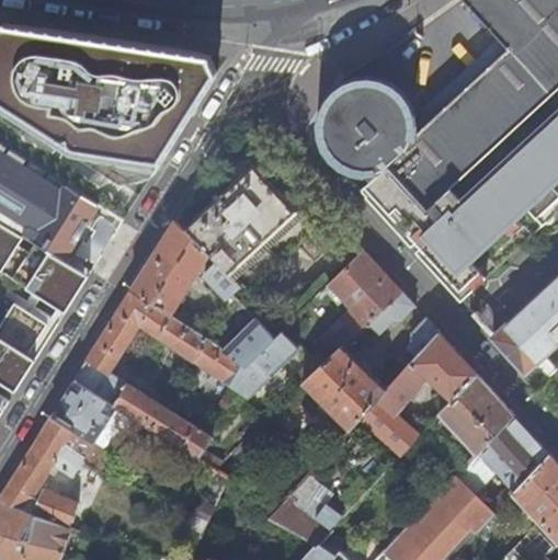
[(557,0),(457,0),(504,49),(414,134),(411,129),(411,121),(409,113),(405,105),(395,94),(388,89),(380,86),(366,83),(352,86),(343,89),(338,92),(330,99),(326,104),(320,115),(319,124),(319,136),(325,152),(333,163),(339,169),(349,173),(354,175),(364,176),(369,182),(387,167),(398,179),(429,212),(557,89),(557,0)]
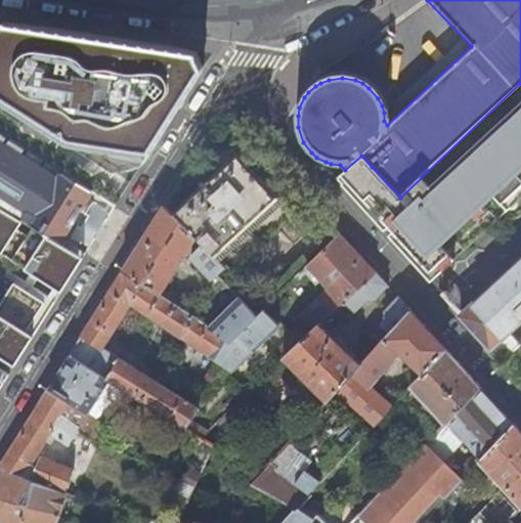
[(137,168),(203,66),(192,51),(16,25),(1,22),(0,24),(0,96),(112,167),(137,168)]
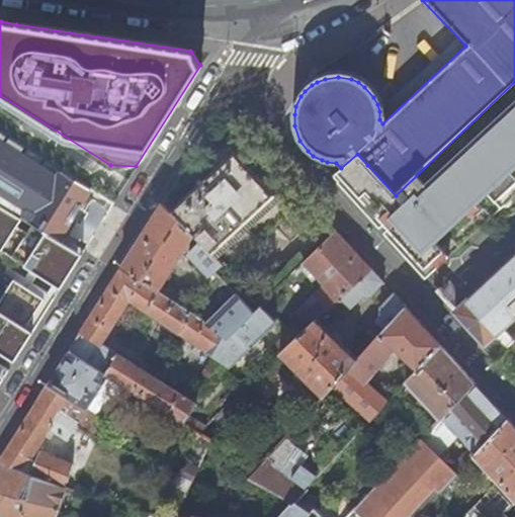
[(514,82),(396,195),(367,165),(357,154),(341,168),(331,177),(422,277),(514,193),(514,82)]
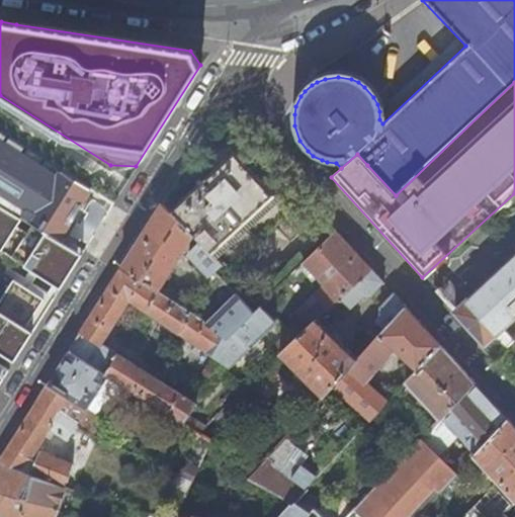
[(0,204),(58,238),(72,216),(74,212),(89,187),(0,132),(0,204)]
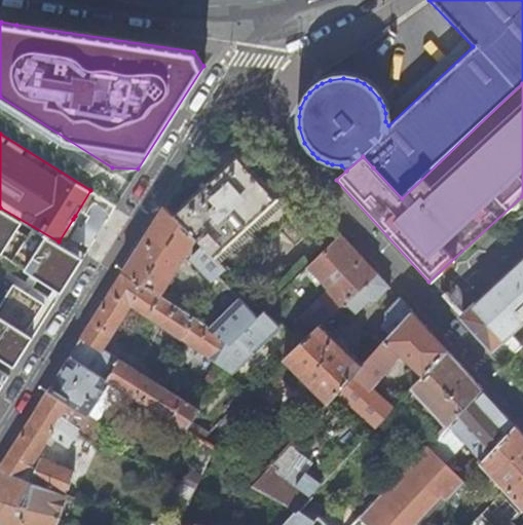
[(231,154),(169,217),(193,240),(200,249),(223,271),(229,277),(292,214),(231,154)]
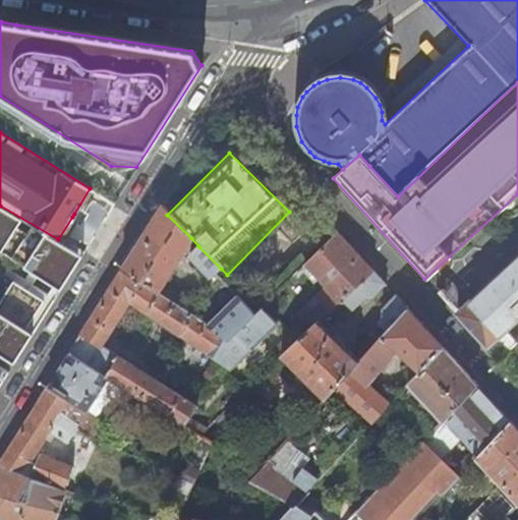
[(167,215),(159,207),(119,271),(156,294),(191,238),(167,215)]
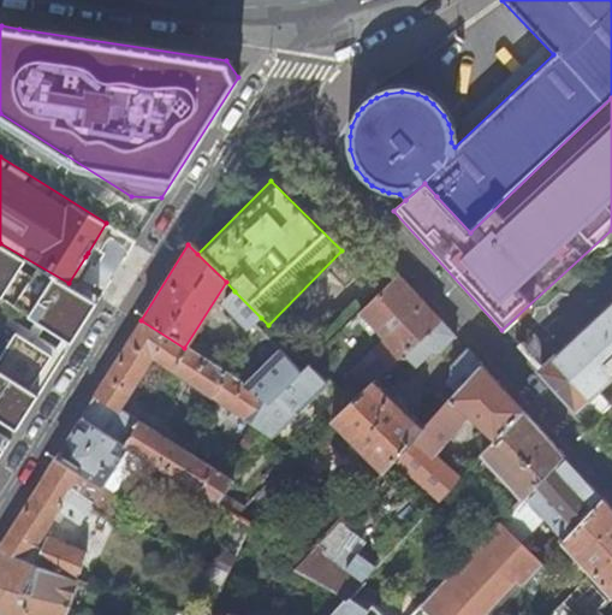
[(18,270),(24,259),(0,246),(0,299),(34,320),(42,326),(61,337),(70,343),(96,302),(36,266),(30,277),(18,270)]
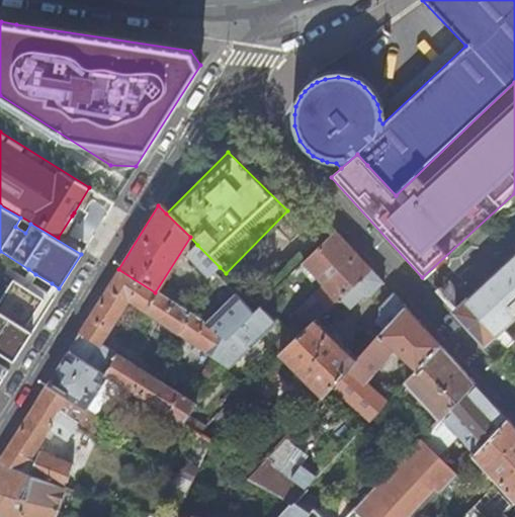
[(336,302),(337,300),(368,271),(335,235),(324,245),(318,251),(317,250),(302,265),(322,286),(336,302)]
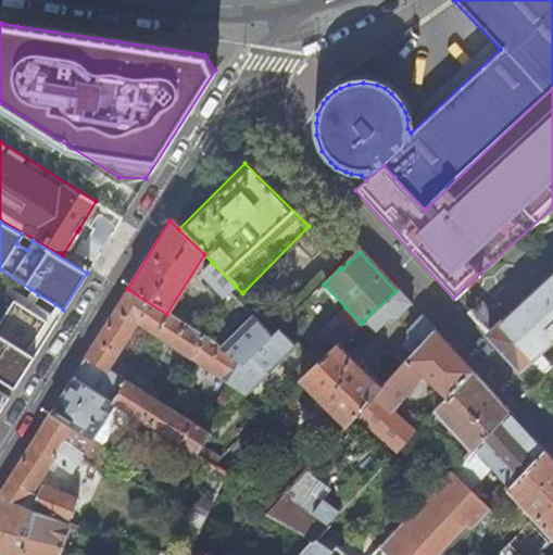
[(223,299),(236,287),(212,263),(202,273),(202,278),(223,299)]
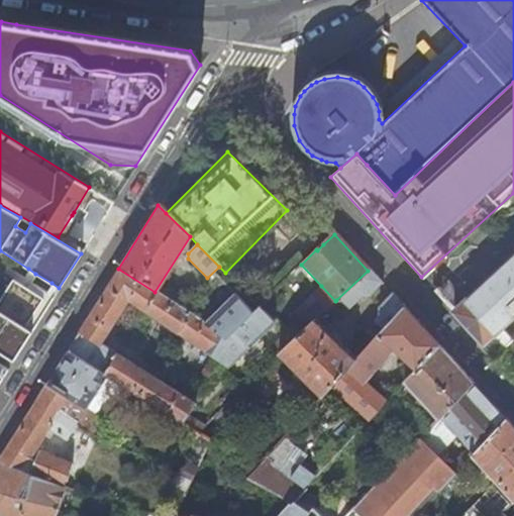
[(513,255),(453,312),(495,357),(510,341),(499,329),(512,316),(513,317),(513,255)]
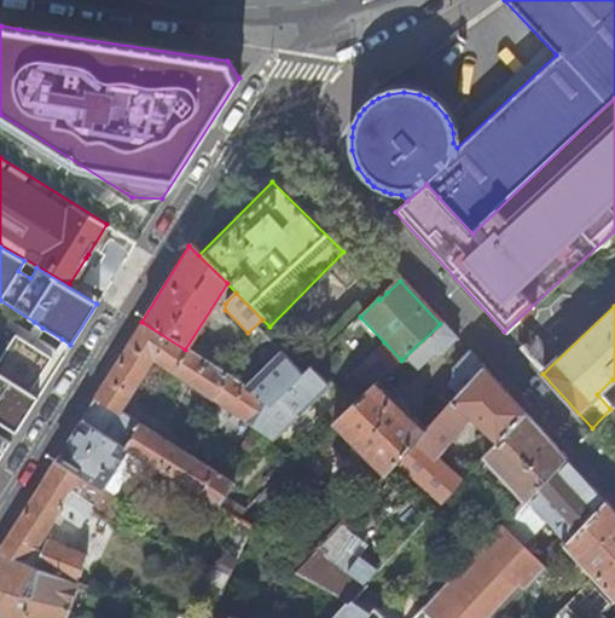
[(42,328),(34,322),(27,333),(36,338),(42,328)]
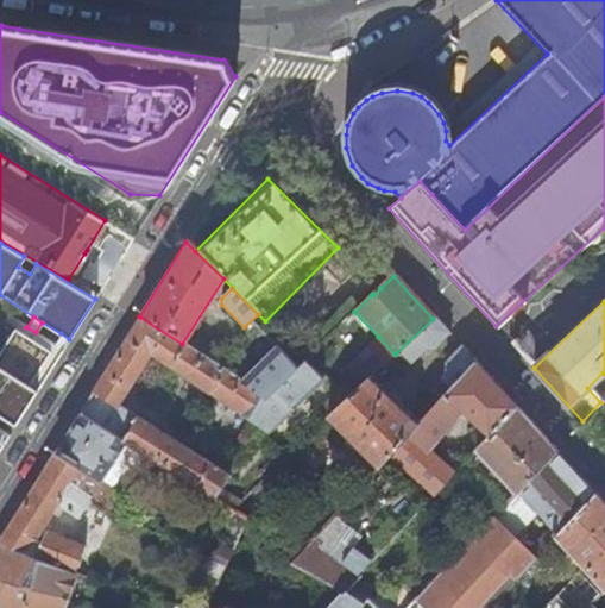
[(139,317),(77,415),(131,449),(231,513),(239,505),(219,490),(227,477),(115,406),(149,355),(266,433),(319,384),(300,365),(295,369),(296,370),(266,399),(240,382),(199,355),(188,349),(182,344),(139,317)]
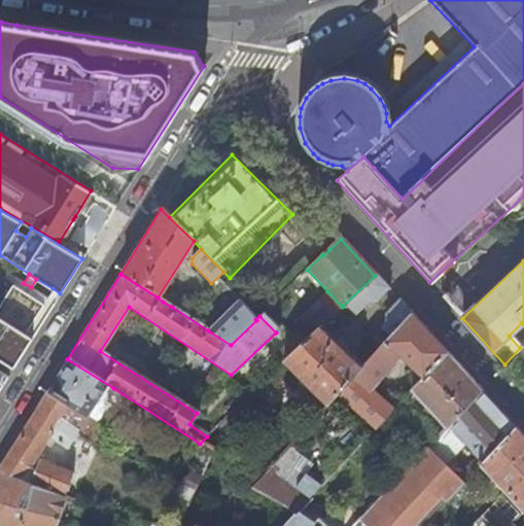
[(374,304),(387,289),(375,276),(343,306),(353,316),(363,306),(367,304),(374,304)]
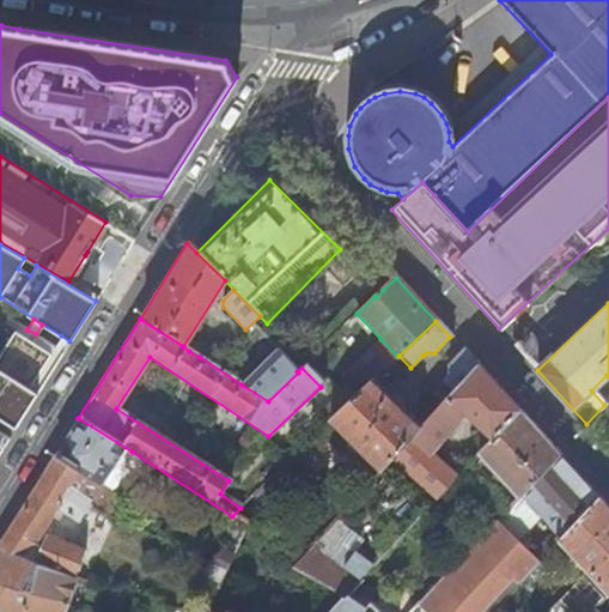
[(0,417),(14,428),(62,352),(54,346),(36,334),(26,329),(18,323),(0,351),(0,417)]
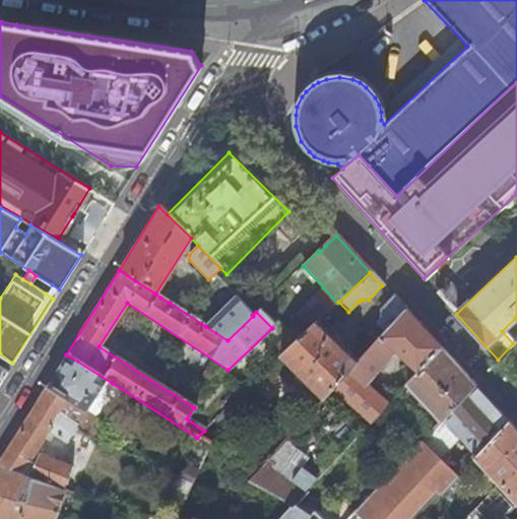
[(53,299),(59,289),(52,284),(46,294),(53,299)]
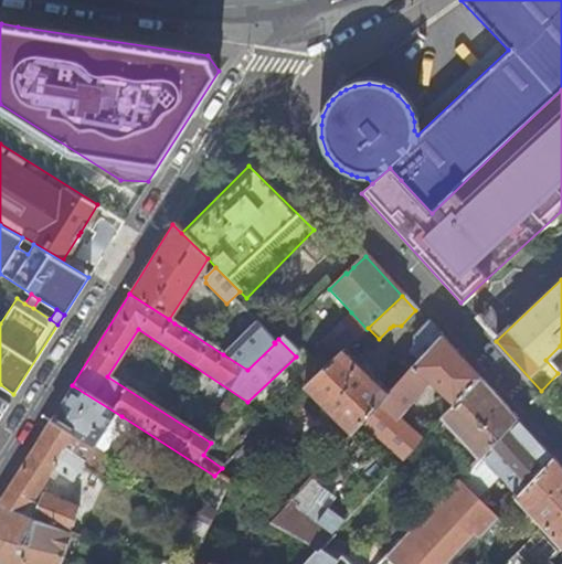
[(343,352),(367,329),(351,312),(318,346),(333,361),(343,352)]
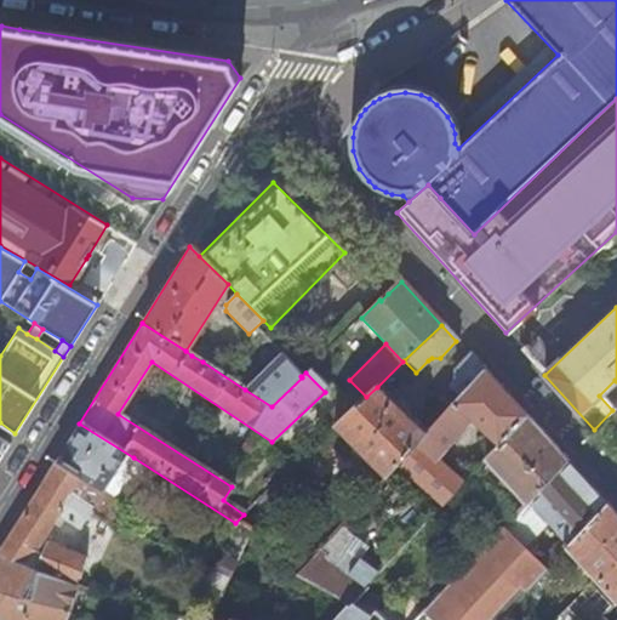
[(196,348),(192,356),(203,362),(206,354),(196,348)]
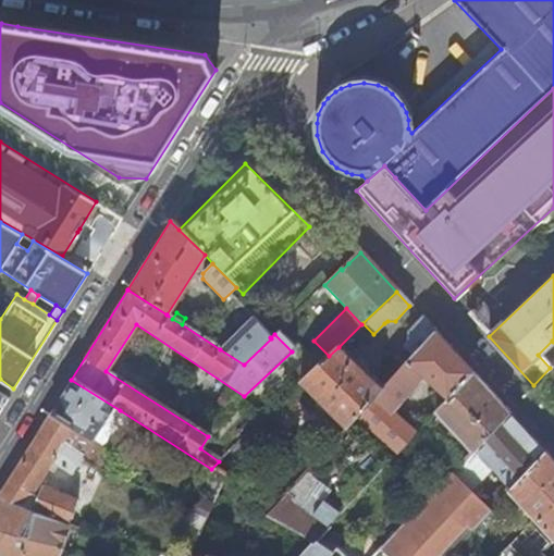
[(410,357),(433,332),(421,318),(420,318),(406,332),(407,341),(401,348),(410,357)]
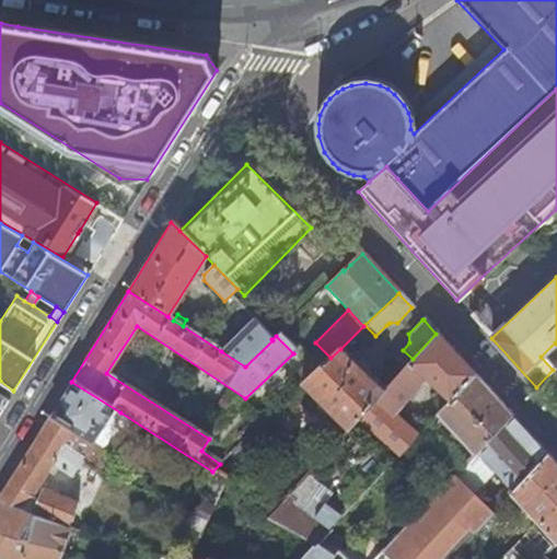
[(271,339),(253,321),(221,351),(245,367),(273,340),(271,339)]
